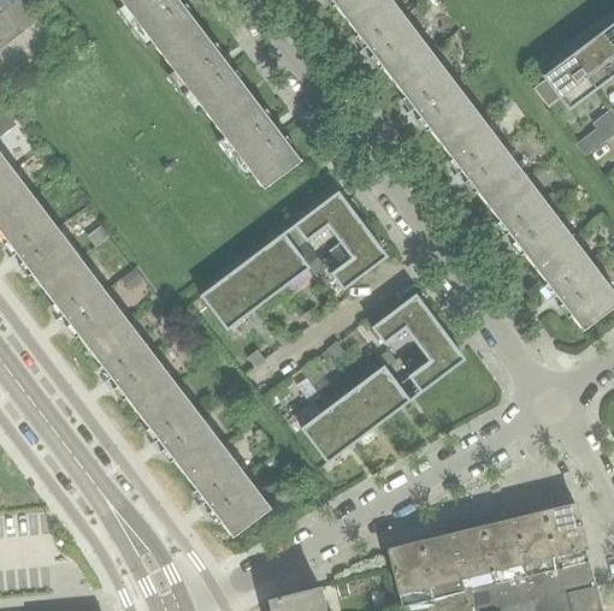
[(34,23),(17,0),(15,0),(5,7),(23,31),(34,23)]
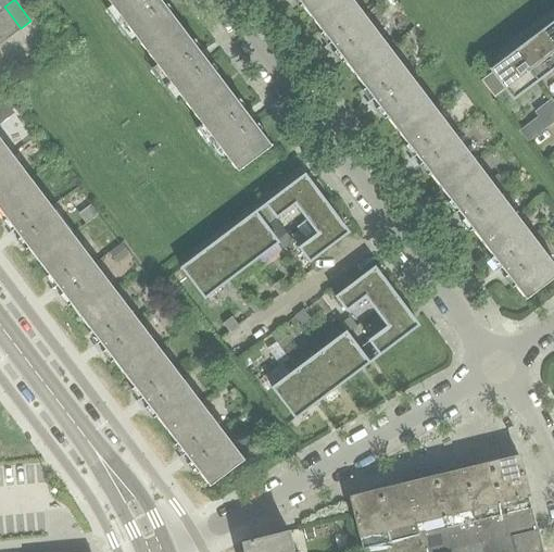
[(30,21),(41,13),(30,0),(15,0),(30,21)]
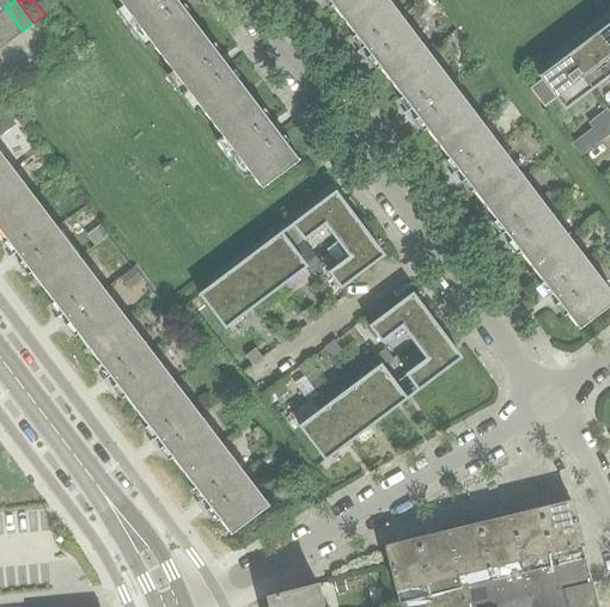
[(117,0),(160,56),(199,26),(177,0),(117,0)]
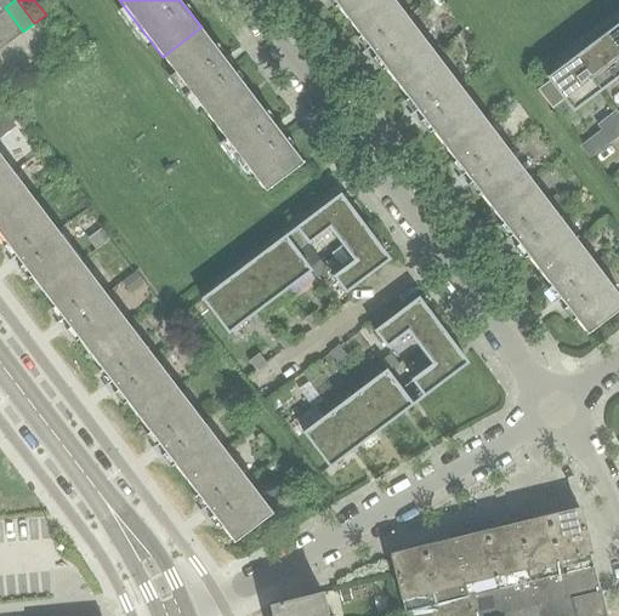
[(335,0),(348,17),(372,0),(335,0)]
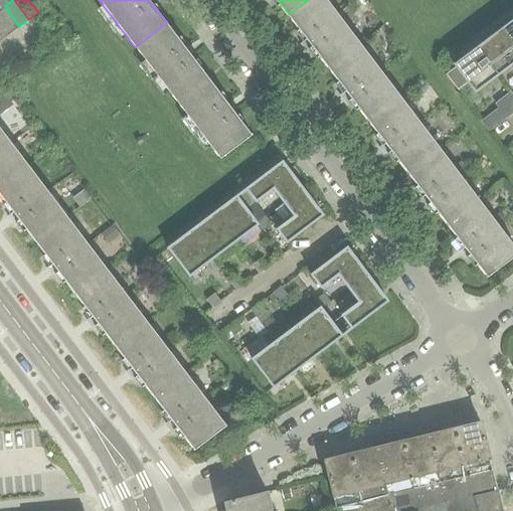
[(360,42),(328,0),(308,0),(289,14),(329,66),(360,42)]
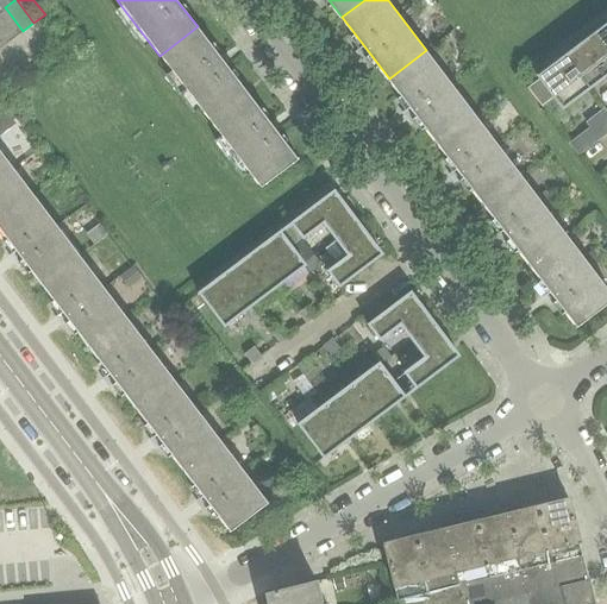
[(23,31),(5,7),(0,11),(0,25),(11,39),(23,31)]
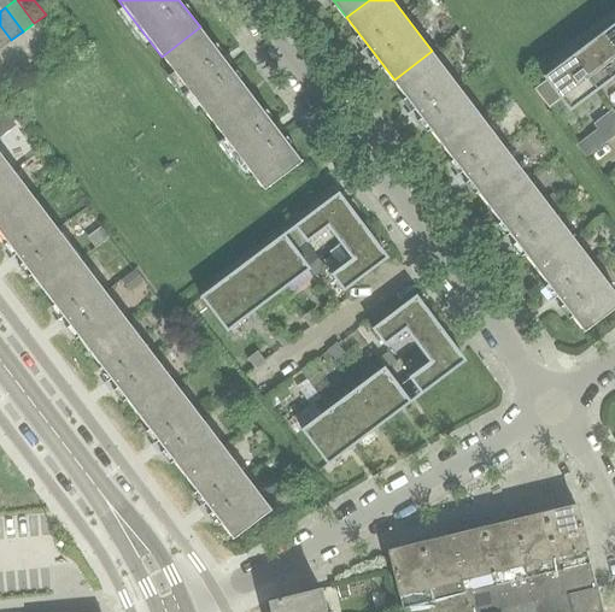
[(614,19),(599,31),(614,52),(614,19)]
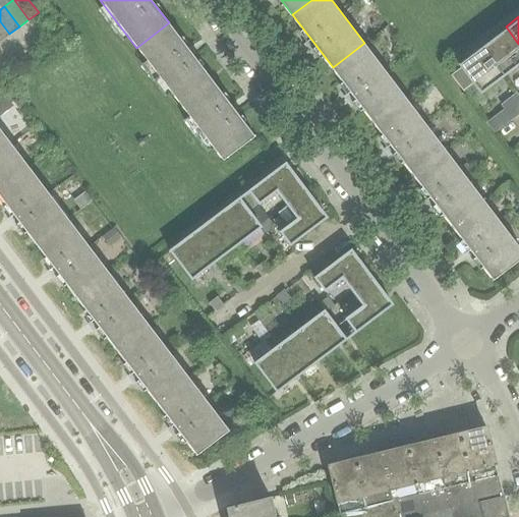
[(0,41),(9,34),(0,21),(0,41)]
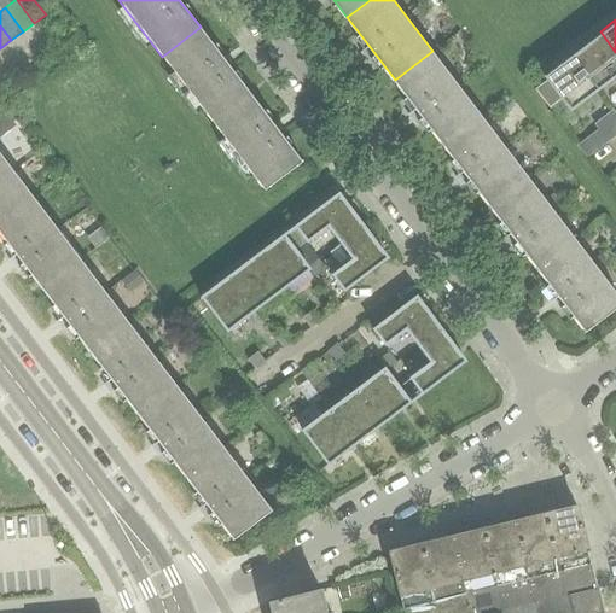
[(162,57),(214,122),(251,93),(201,27),(162,57)]
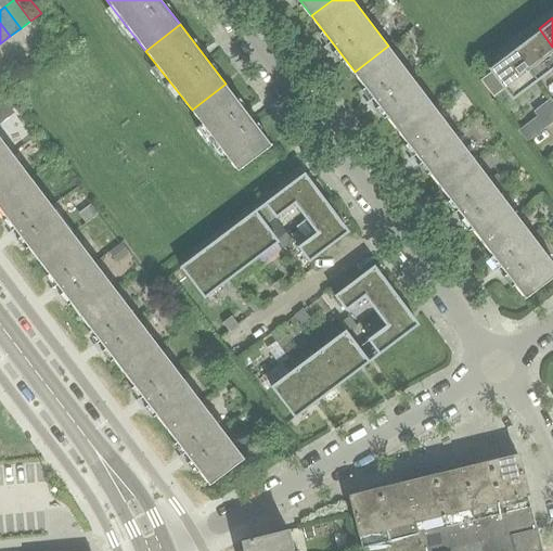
[(514,47),(538,78),(552,66),(552,47),(539,28),(514,47)]
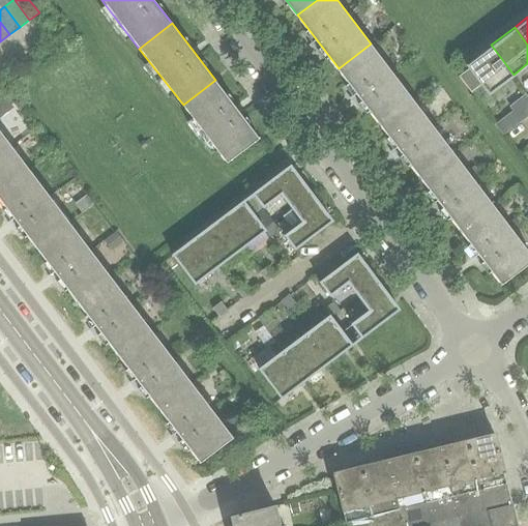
[(339,68),(379,122),(412,97),(371,44),(339,68)]
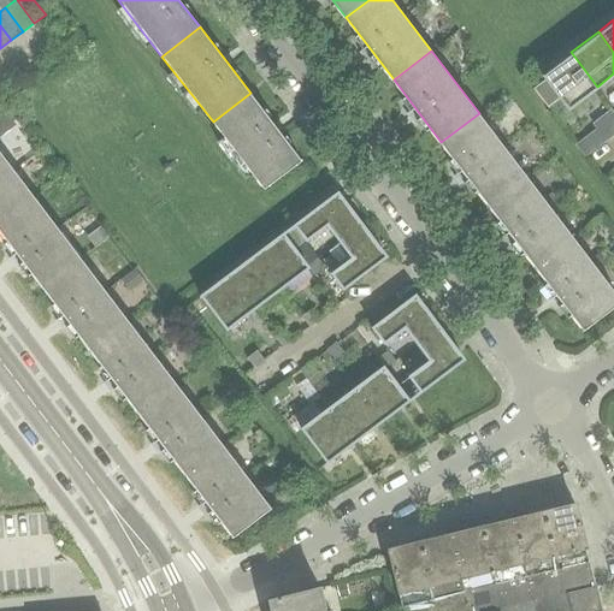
[(544,72),(570,107),(571,106),(597,87),(571,52),(544,72)]
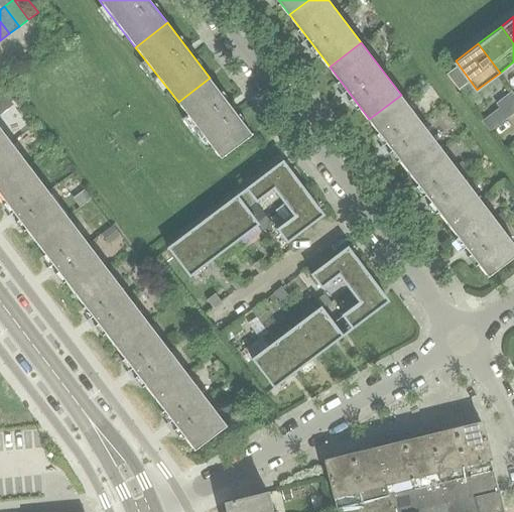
[(210,78),(178,102),(221,156),(252,132),(210,78)]
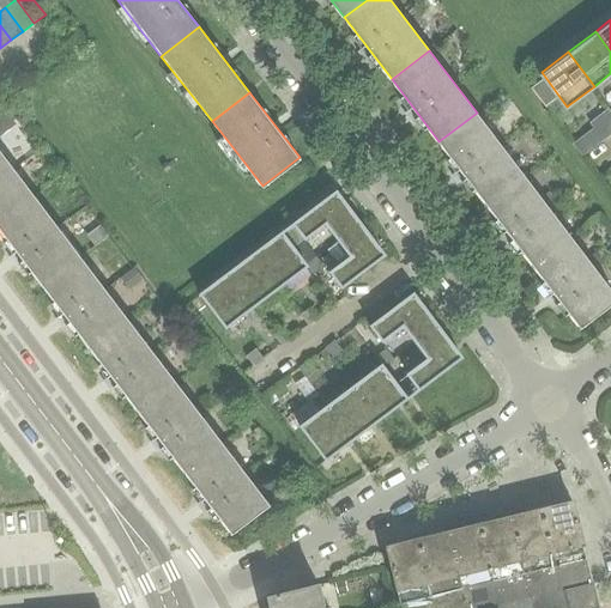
[(439,141),(485,202),(524,174),(477,113),(439,141)]
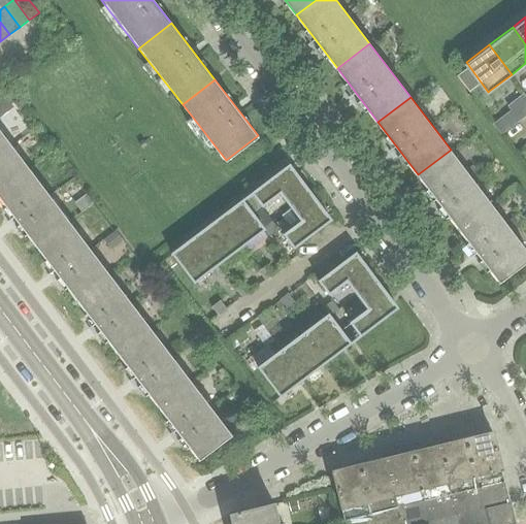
[(513,124),(521,118),(515,109),(506,116),(513,124)]
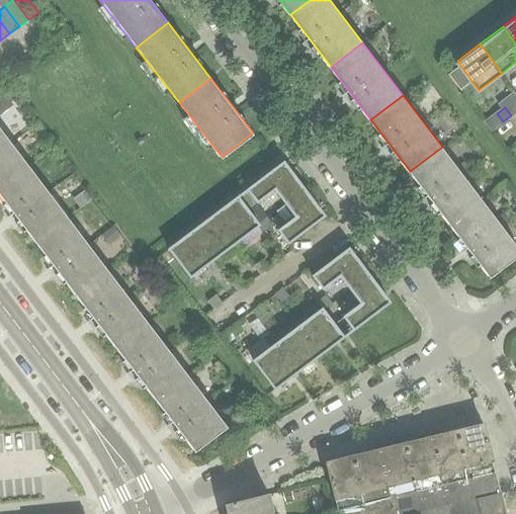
[(0,183),(27,163),(0,125),(0,183)]
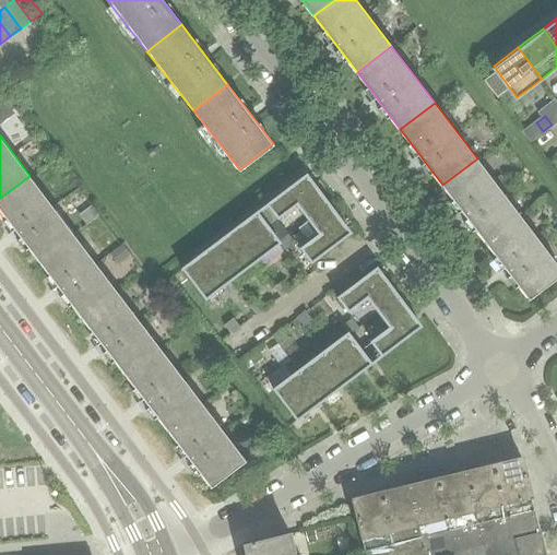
[(442,185),(486,241),(520,215),(477,158),(442,185)]
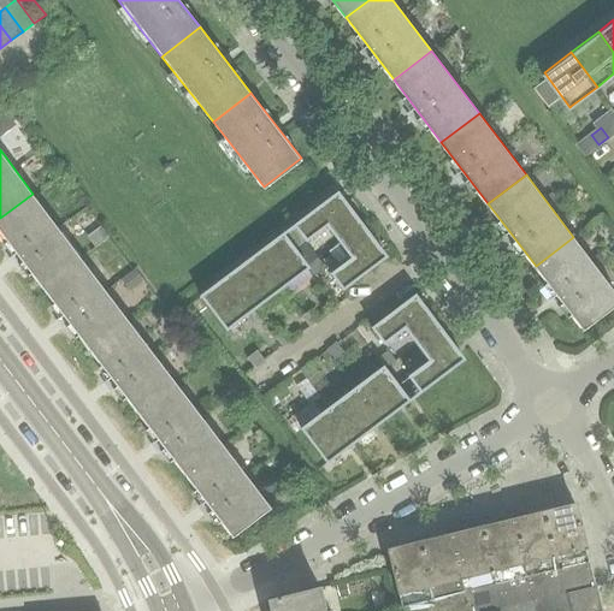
[(289,226),(300,242),(307,237),(311,235),(329,221),(341,238),(364,221),(340,189),(289,226)]
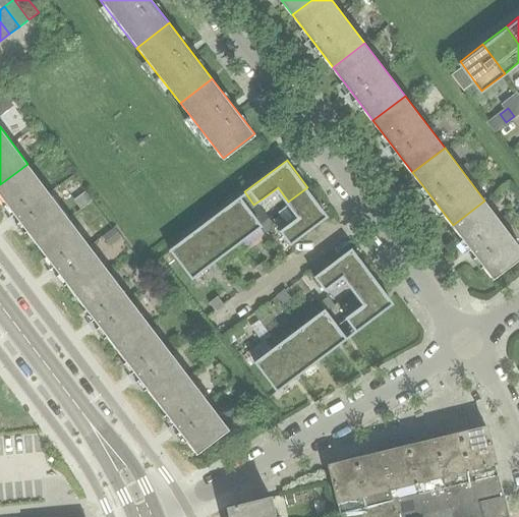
[(0,184),(0,195),(35,241),(68,217),(27,164),(0,184)]
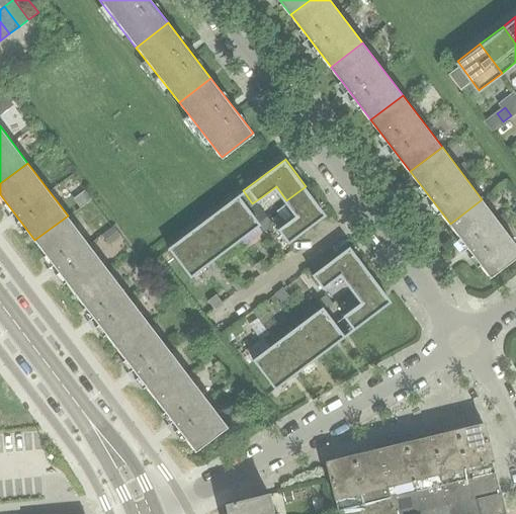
[(279,228),(288,240),(289,241),(326,213),(306,186),(286,200),(297,215),(279,228)]
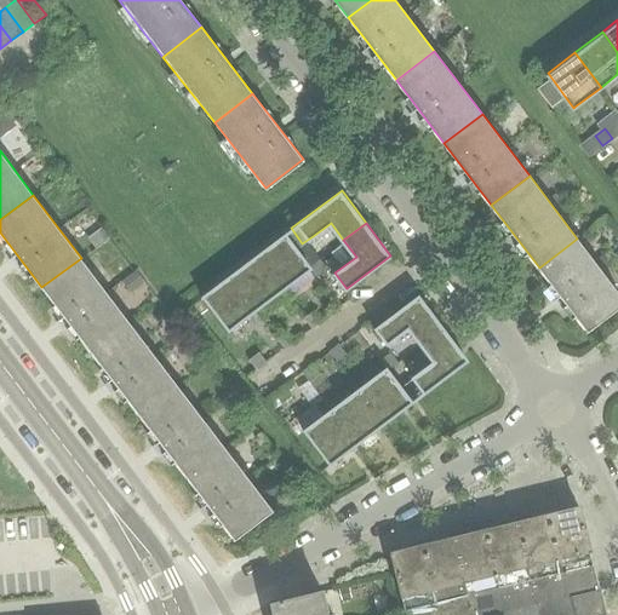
[(103,224),(90,235),(98,246),(112,235),(103,224)]
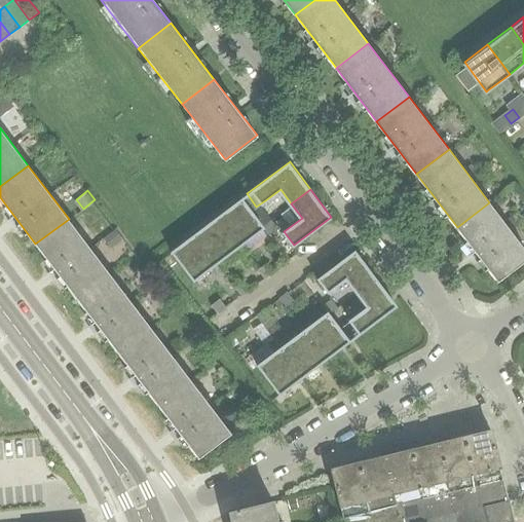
[(264,226),(252,210),(253,210),(242,196),(219,215),(240,244),(264,226)]
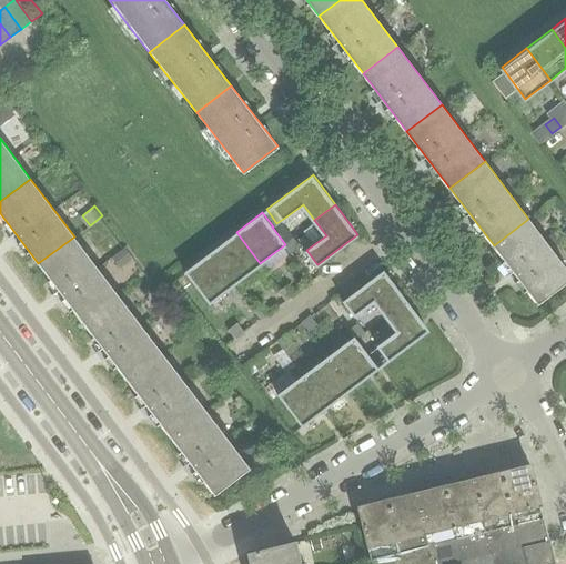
[(537,303),(565,281),(565,268),(528,219),(494,245),(537,303)]
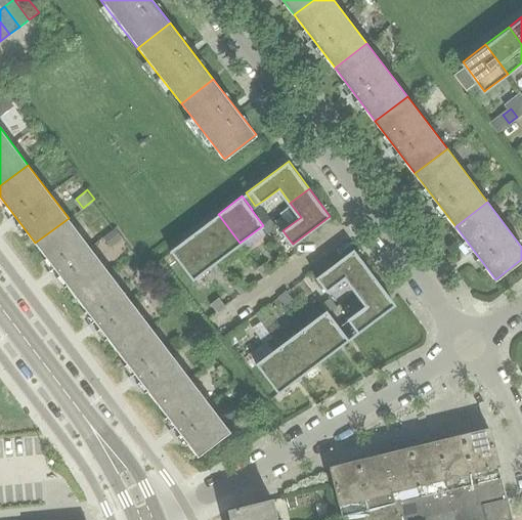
[(217,260),(240,243),(218,214),(194,231),(217,260)]
